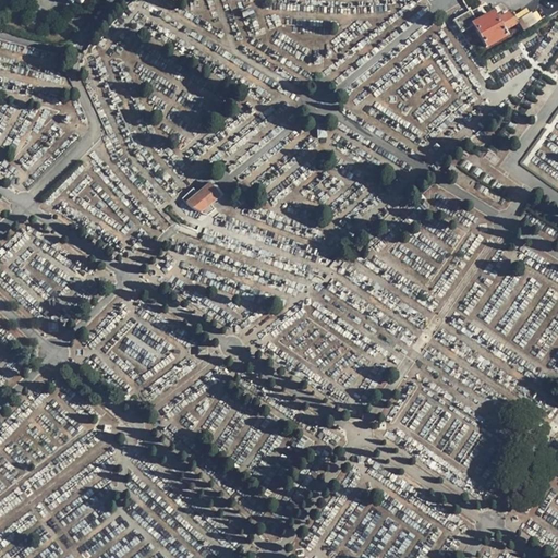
[(505,32),(518,24),(510,14),(498,21),(495,14),(478,24),(471,11),(453,20),(462,33),(474,26),(487,48),(508,36),(505,32)]
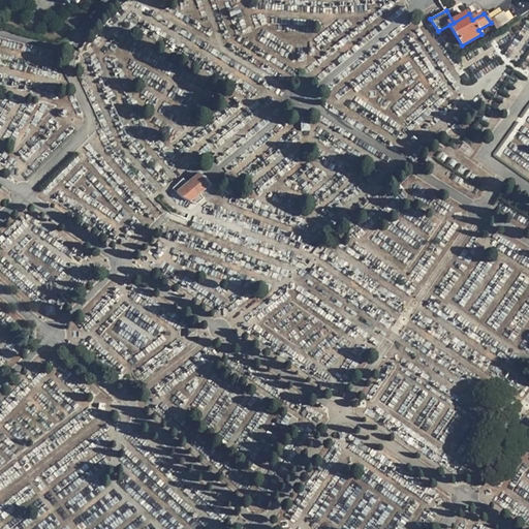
[(71,27),(78,18),(69,11),(62,21),(71,27)]
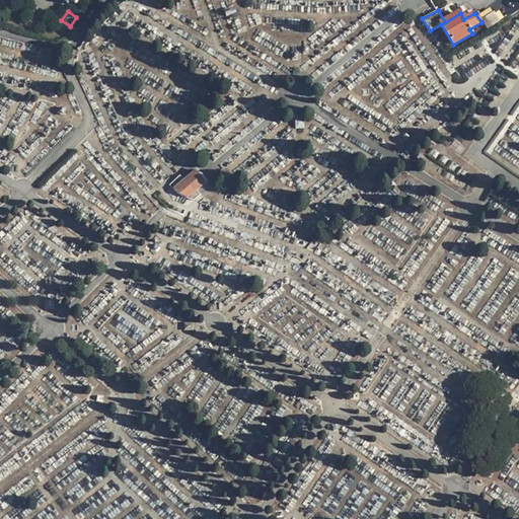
[(496,14),(485,20),(489,28),(501,21),(496,14)]
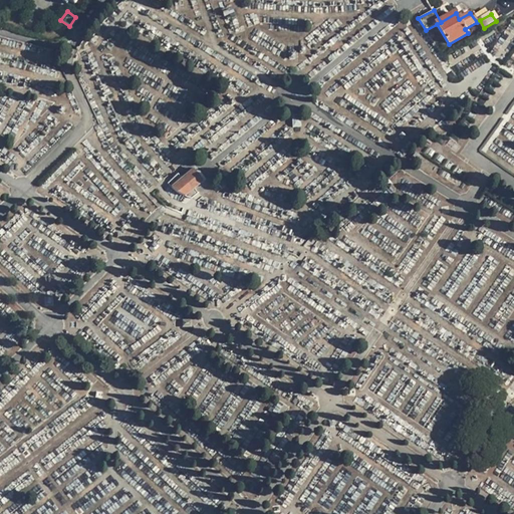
[(470,97),(480,89),(478,85),(479,84),(469,70),(457,77),(470,97)]
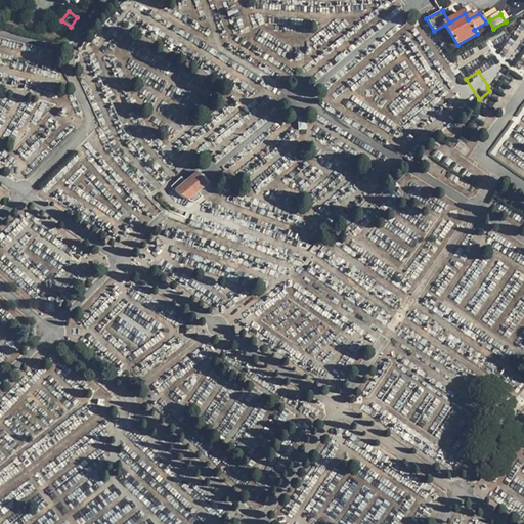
[(214,184),(204,171),(179,188),(192,199),(214,184)]
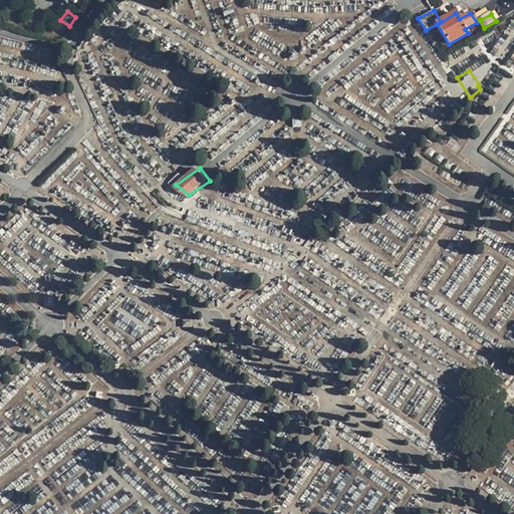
All buildings are outlined.
